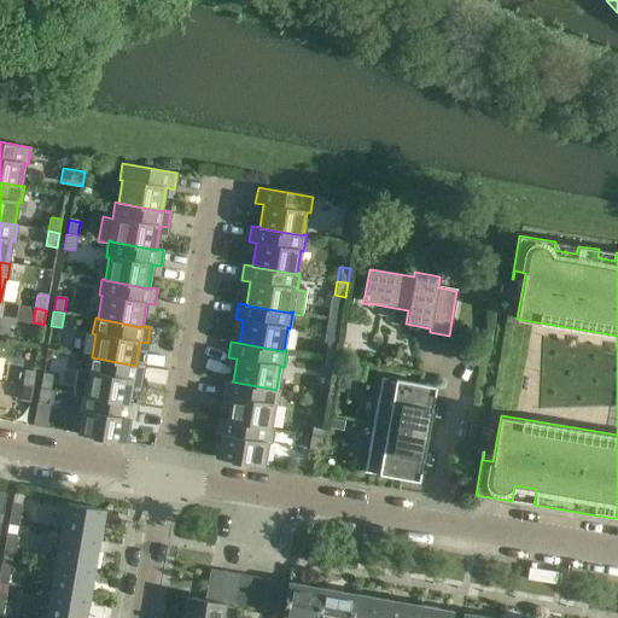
[(324,357),(334,360),(337,345),(326,344),(324,357)]
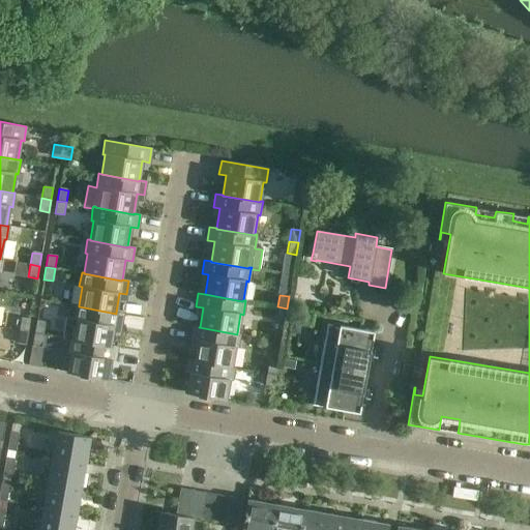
[(79,305),(76,305),(75,305),(72,318),(66,318),(62,336),(70,339),(72,339),(72,340),(110,346),(111,346),(114,326),(120,327),(123,314),(116,313),(116,314),(79,306),(79,305)]
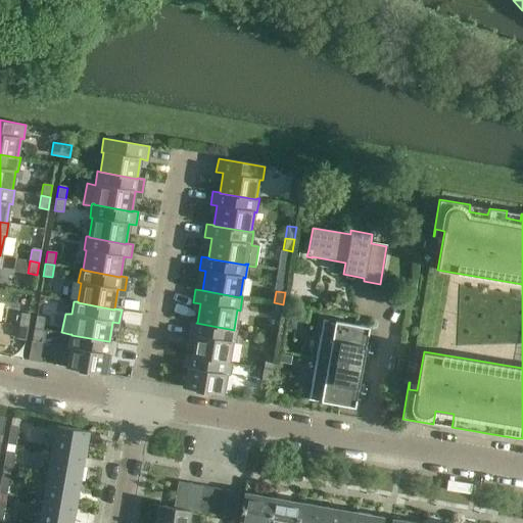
[(283,304),(274,302),(272,315),(281,317),(283,304)]
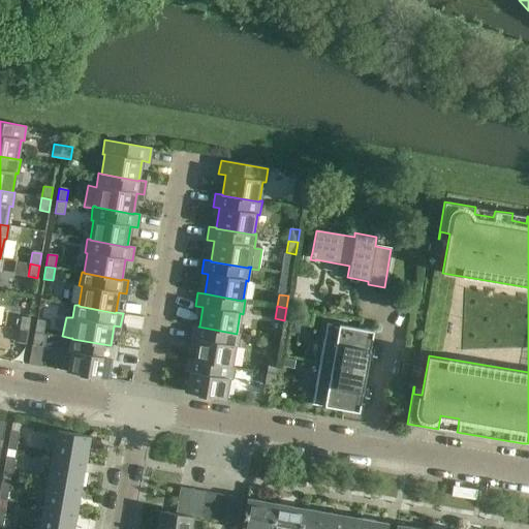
[(292,310),(291,321),(302,322),(303,312),(292,310)]
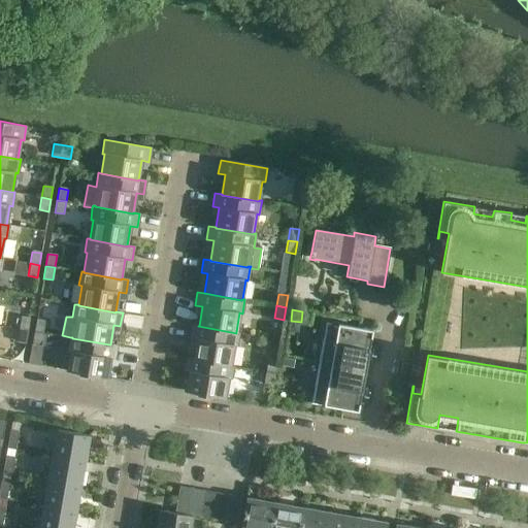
[(19,329),(28,331),(30,319),(21,317),(19,329)]
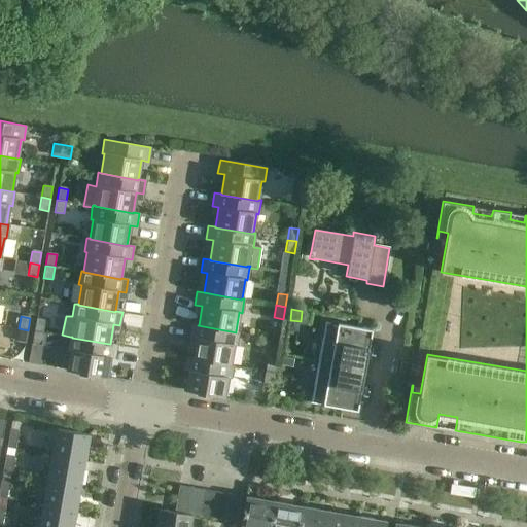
[(34,330),(43,332),(45,320),(36,319),(34,330)]
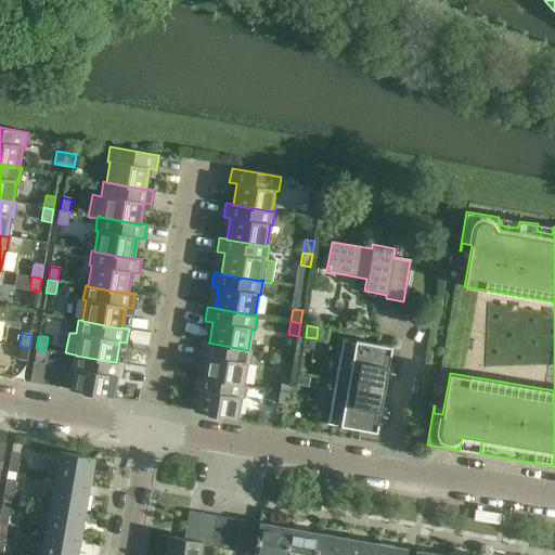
[(384,389),(389,361),(391,347),(343,338),(335,381),(384,389)]
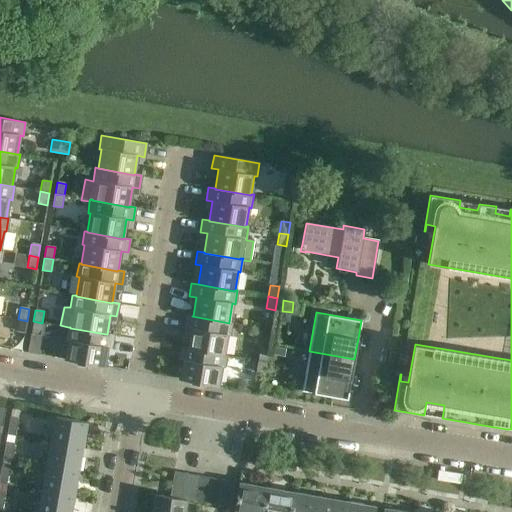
[(193,316),(186,315),(184,328),(190,329),(187,348),(223,355),(224,354),(227,335),(229,336),(231,322),(229,322),(229,323),(192,316),(193,316)]
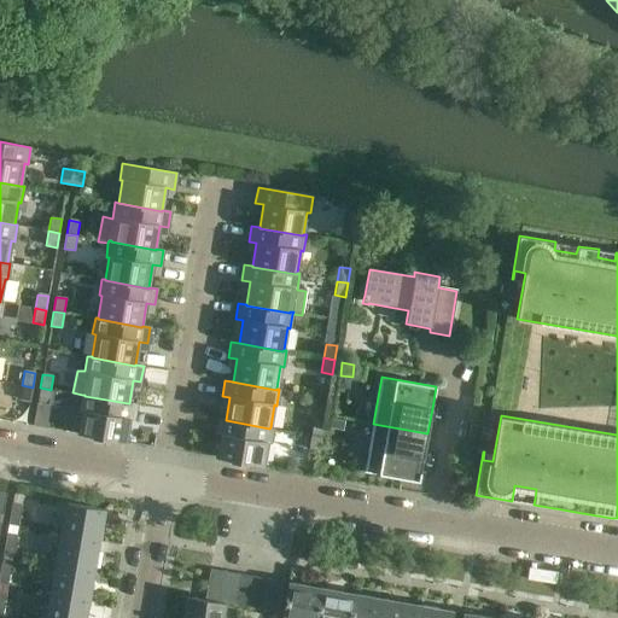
[(33,388),(22,385),(19,400),(30,402),(33,388)]
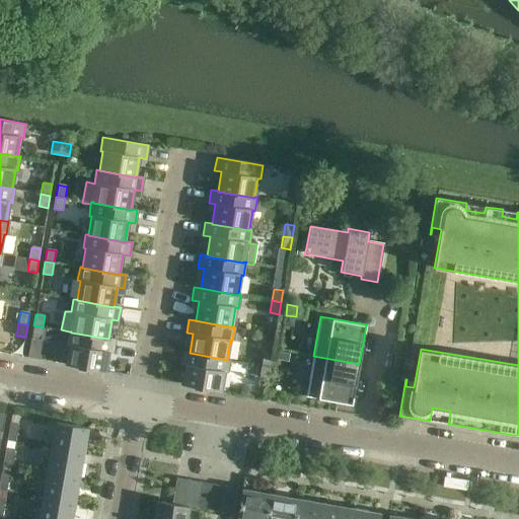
[(43,327),(33,325),(31,338),(41,340),(43,327)]
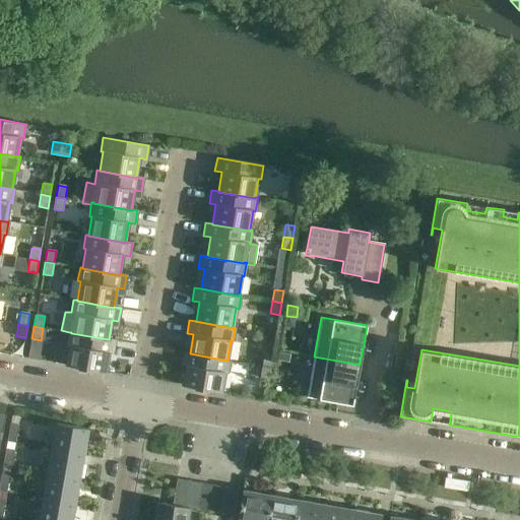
[(91,370),(106,372),(109,352),(113,353),(115,340),(109,339),(108,339),(71,333),(71,332),(69,332),(66,345),(69,346),(65,365),(79,368),(79,369),(91,371),(91,370)]
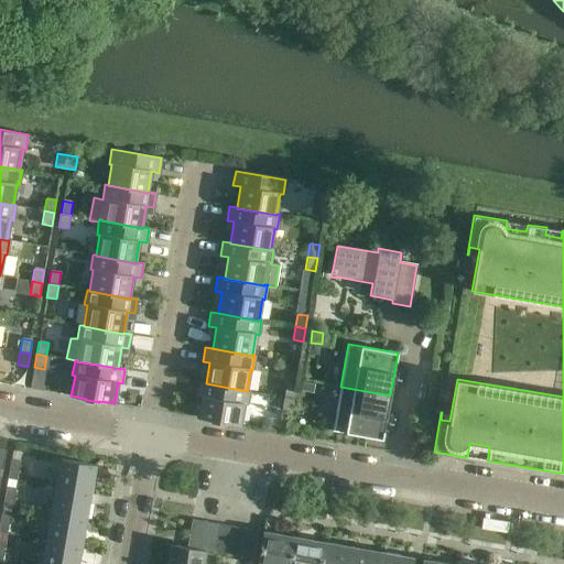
[(240,425),(240,424),(243,404),(247,405),(249,390),(247,390),(246,391),(206,383),(198,382),(196,397),(201,397),(197,418),(213,421),(212,422),(225,424),(225,423),(240,425)]
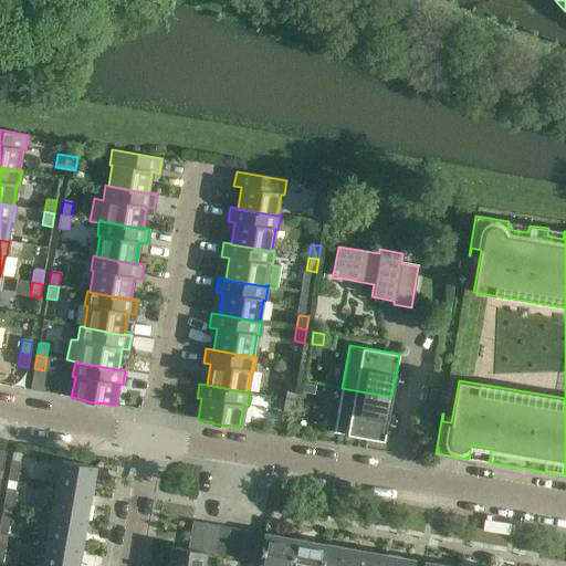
[(302,384),(300,392),(314,396),(316,386),(302,384)]
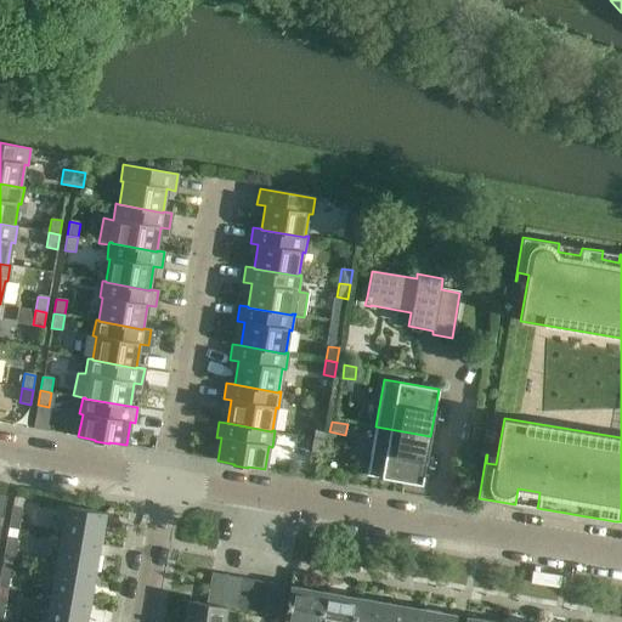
[(312,437),(323,440),(326,425),(315,423),(312,437)]
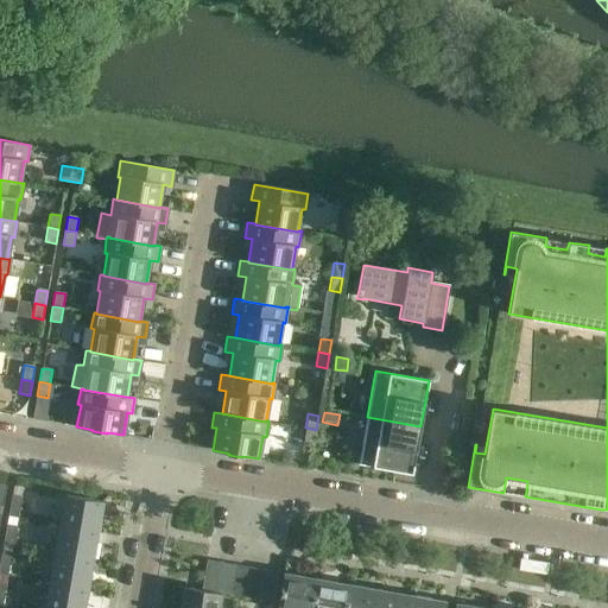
[(412,474),(420,426),(367,417),(359,464),(412,474)]
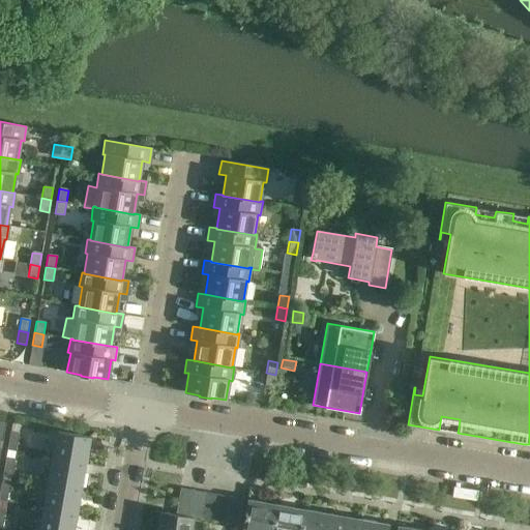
[(275,375),(266,373),(264,385),(273,387),(275,375)]
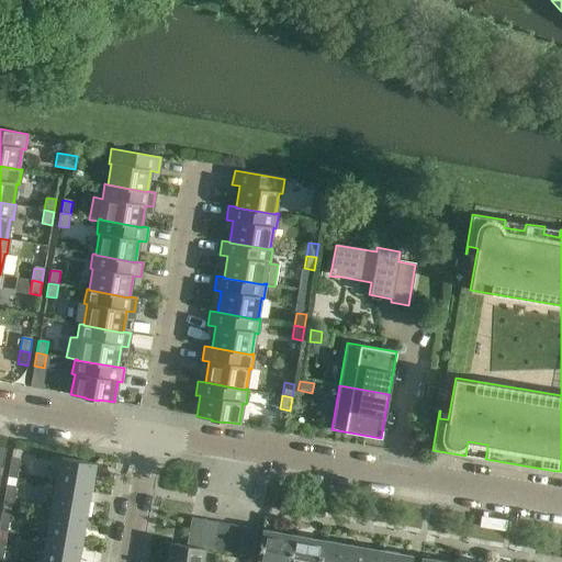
[(60,458),(55,485),(90,491),(94,463),(60,458)]
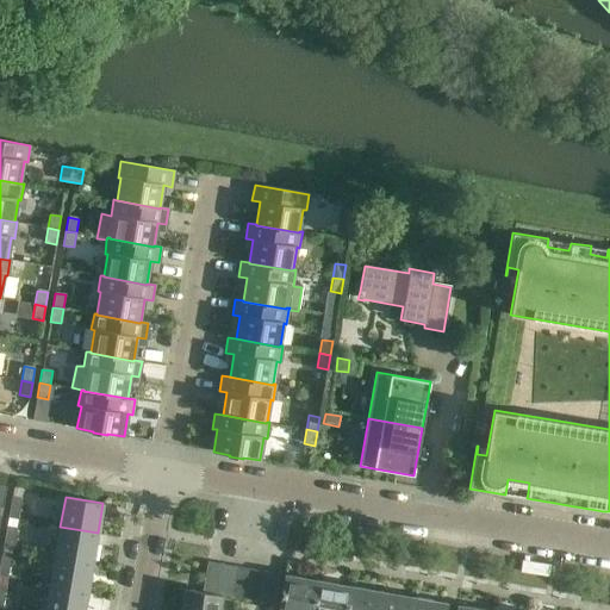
[(17,520),(20,499),(11,498),(7,518),(17,520)]
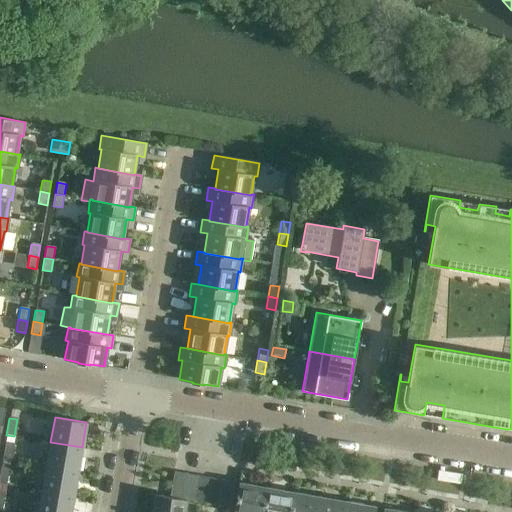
[(2,459),(10,460),(13,443),(5,442),(2,459)]
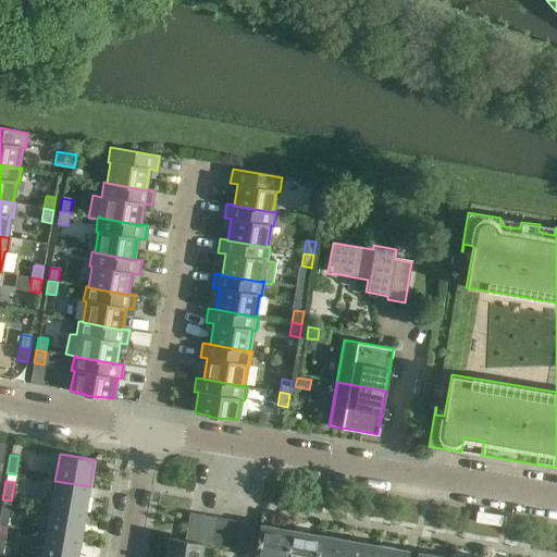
[(54,481),(50,507),(85,512),(89,486),(54,481)]
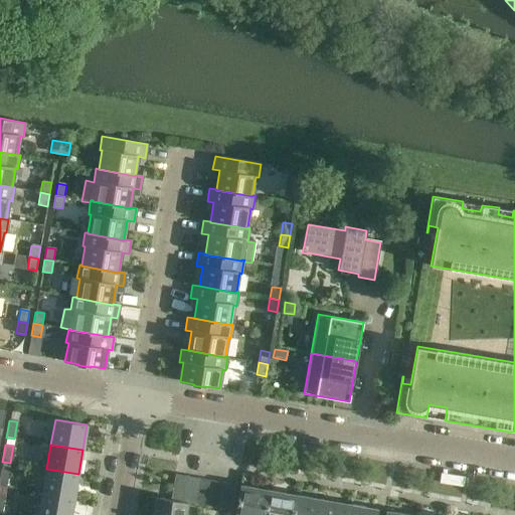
[(46,469),(42,494),(73,499),(78,474),(46,469)]
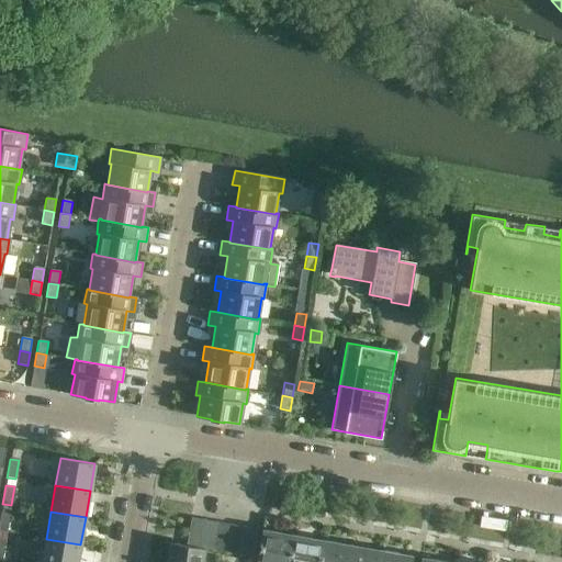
[(0,517),(0,532),(6,534),(9,514),(1,513),(0,517)]
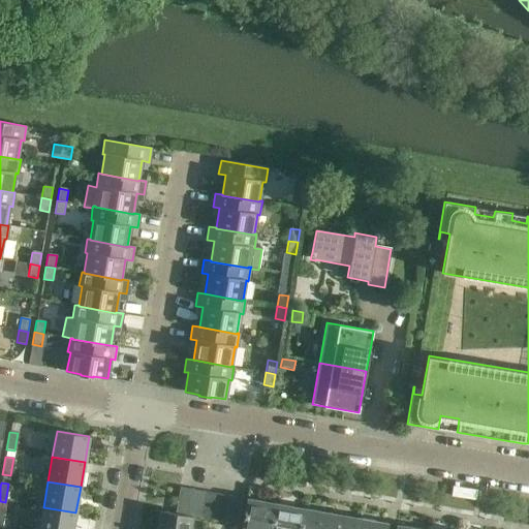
[(192,489),(180,487),(175,515),(187,517),(192,489)]
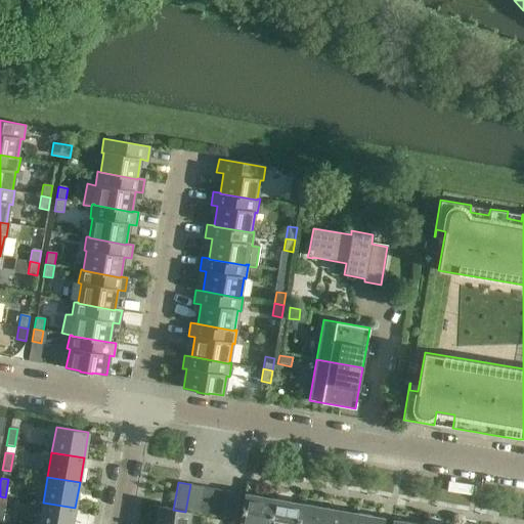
[(202,486),(190,484),(185,512),(190,513),(198,514),(202,486)]
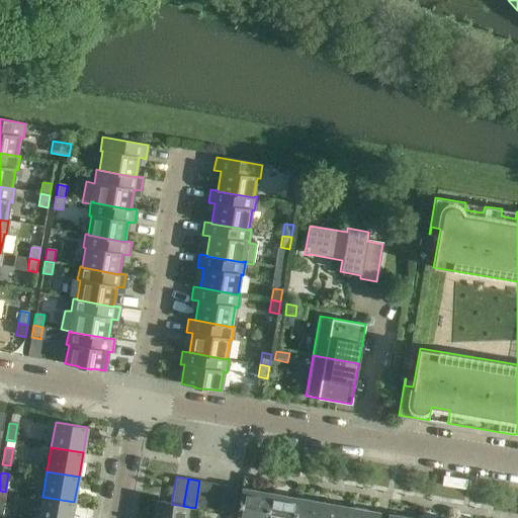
[(211,484),(199,481),(195,508),(207,510),(211,484)]
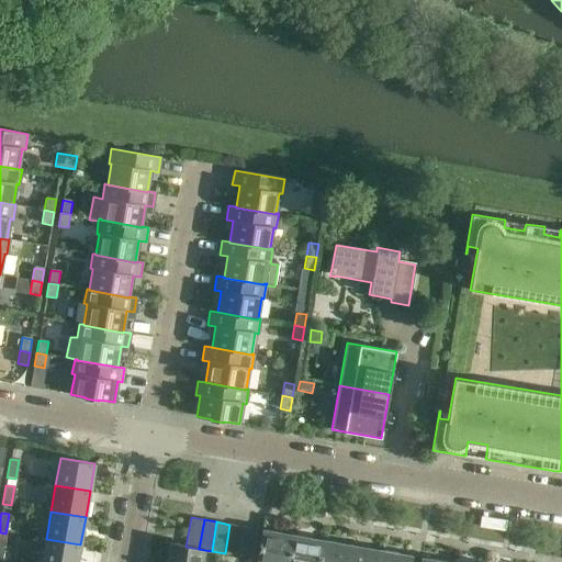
[(243,527),(229,525),(225,553),(238,555),(243,527)]
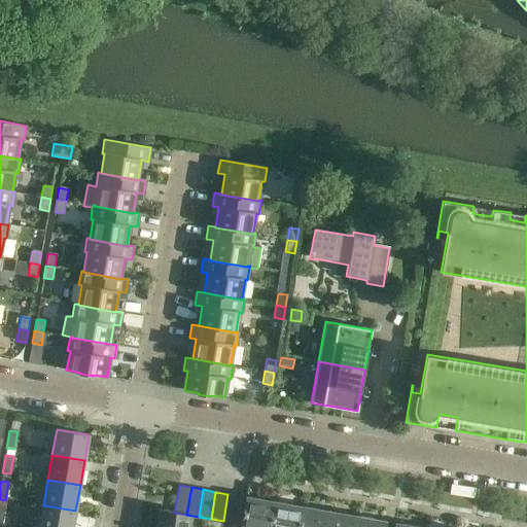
[(240,496),(227,494),(223,521),(236,523),(240,496)]
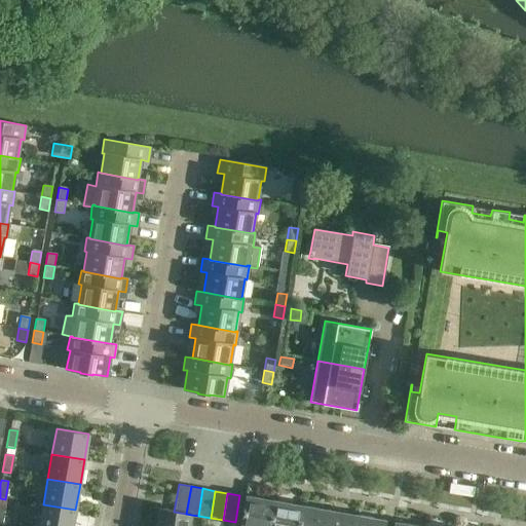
[(269,525),(273,501),(246,496),(240,525),(269,525)]
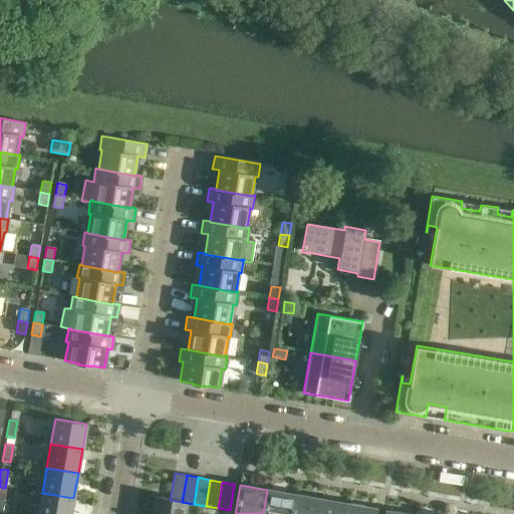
[(263,513),(291,513),(294,494),(267,490),(263,513)]
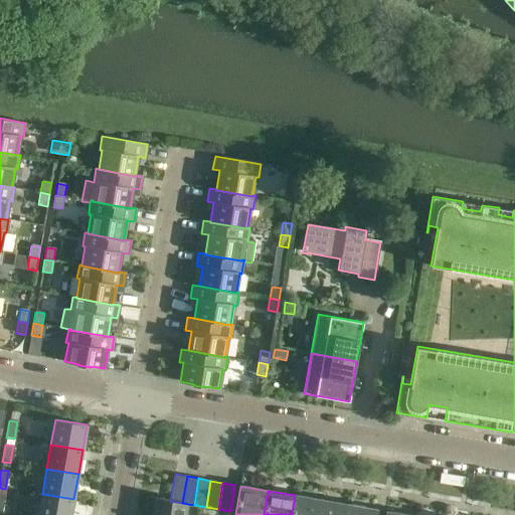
[(42,494),(38,514),(70,514),(73,499),(42,494)]
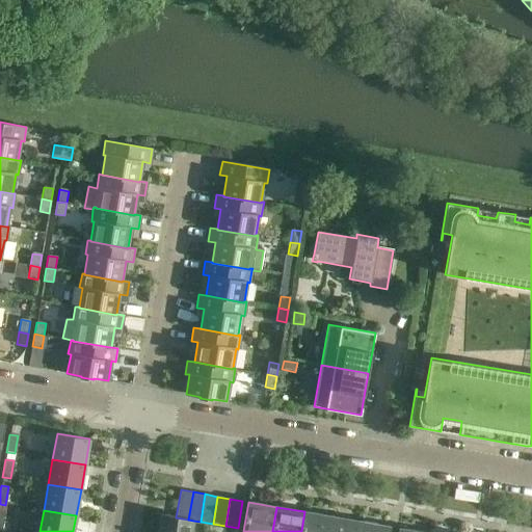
[(329,531),(333,516),(304,511),(301,531),(329,531)]
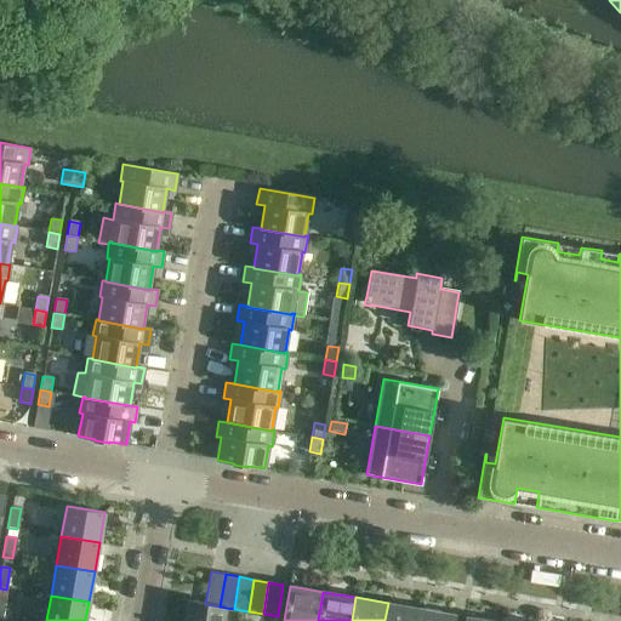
[(187,600),(183,620),(222,620),(226,608),(220,607),(205,604),(187,600)]
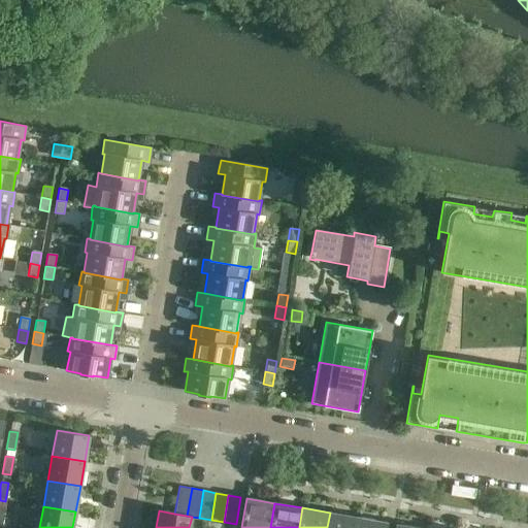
[(355,527),(357,517),(330,513),(327,527),(355,527)]
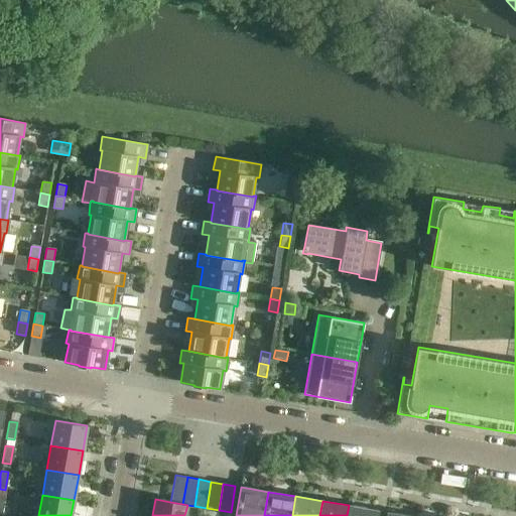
[(349,505),(347,515),(376,515),(377,510),(349,505)]
